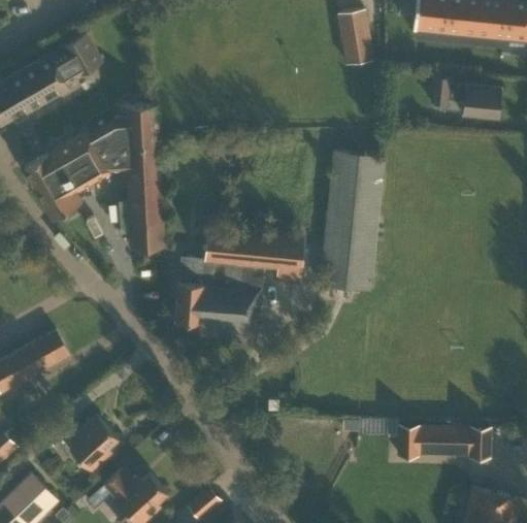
[(526,0),(417,0),(414,31),(418,31),(503,39),(502,47),(501,53),(503,53),(503,48),(526,51),(526,0)]
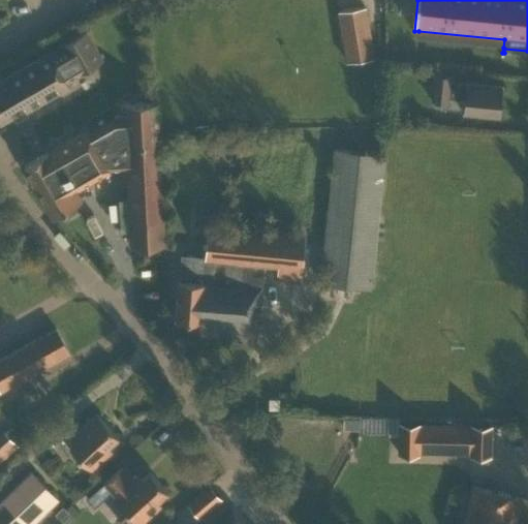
[(346,68),(375,63),(367,11),(338,16),(346,68)]
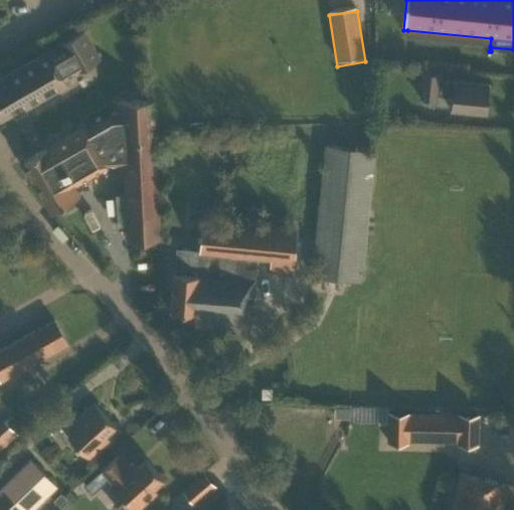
[(84,34),(77,38),(60,48),(50,54),(49,54),(0,82),(0,122),(0,124),(24,110),(25,113),(68,88),(66,83),(79,76),(78,75),(101,61),(84,34)]
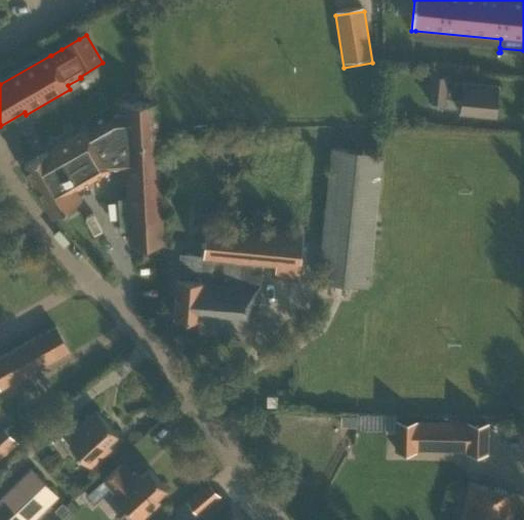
[(495,119),(498,90),(464,87),(447,85),(448,80),(432,79),(429,105),(445,106),(446,101),(462,103),(461,116),(495,119)]
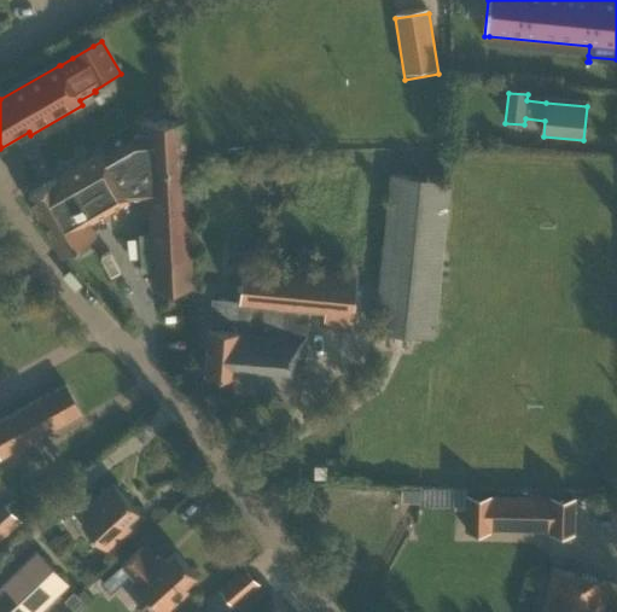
[(133,143),(103,158),(129,204),(150,203),(155,293),(191,291),(182,126),(152,127),(144,127),(145,141),(133,143)]
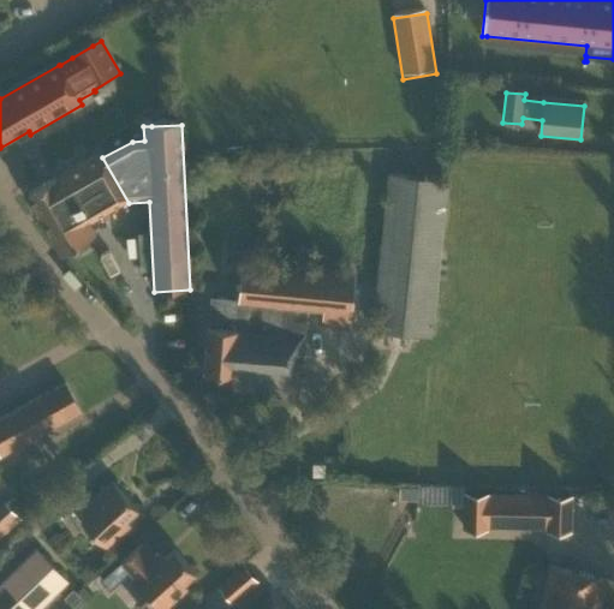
[(57,181),(29,197),(63,256),(76,249),(88,242),(95,237),(89,226),(129,203),(102,157),(58,184),(57,181)]
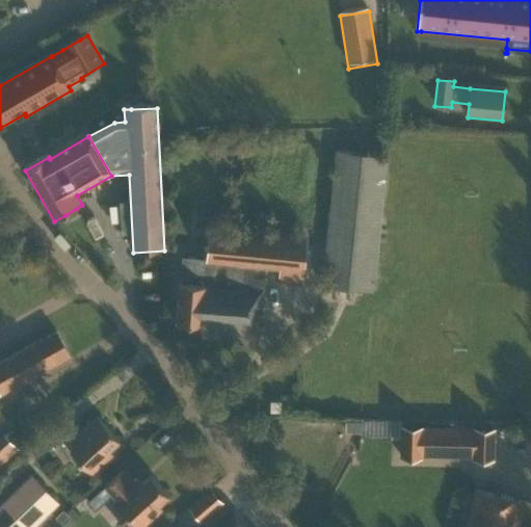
[(374,295),(389,159),(335,154),(322,290),(374,295)]
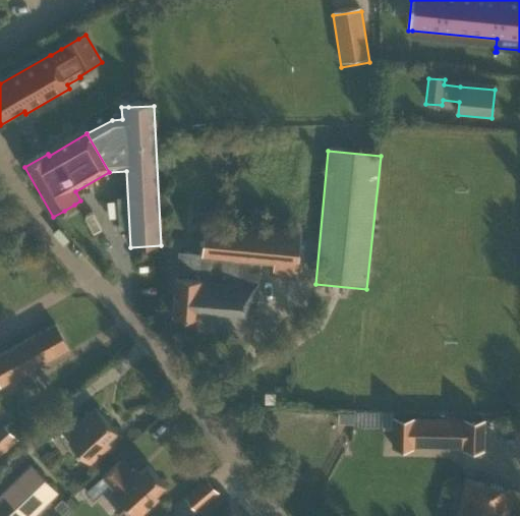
[(178,280),(176,280),(173,318),(198,320),(196,334),(253,339),(260,264),(275,266),(274,278),(297,280),(301,236),(206,226),(203,258),(180,255),(178,280)]
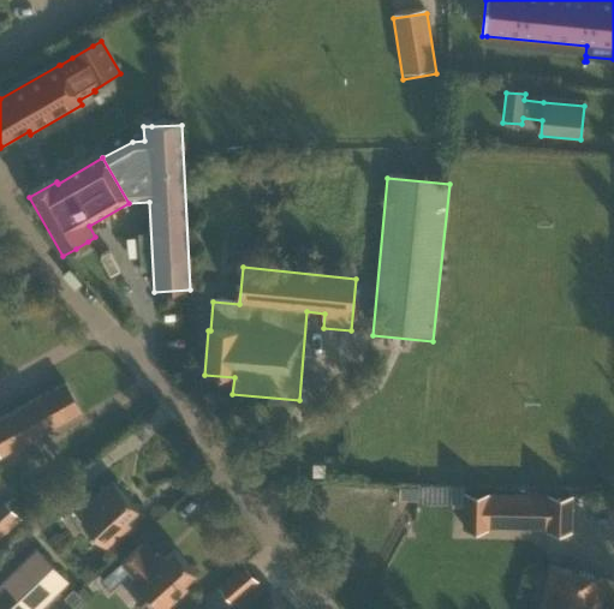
[(0,458),(1,460),(82,415),(66,387),(0,424),(0,458)]
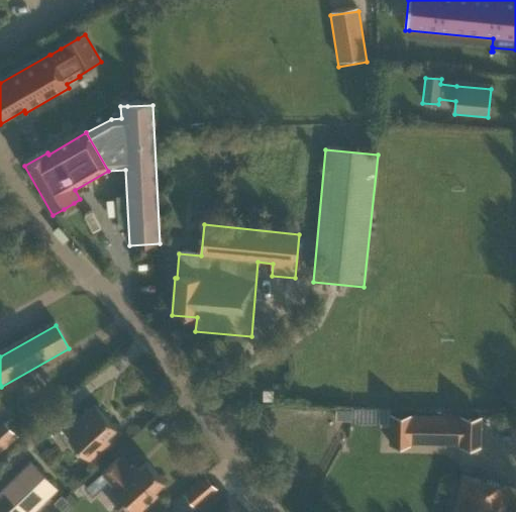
[(273,404),(274,394),(264,394),(264,404),(273,404)]
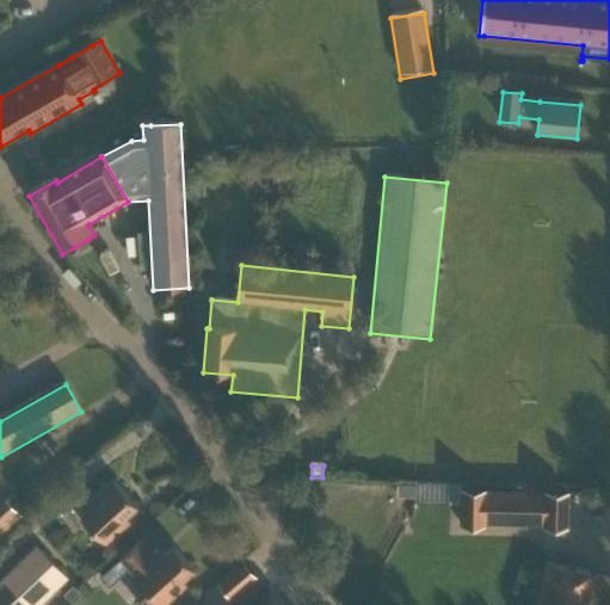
[(137,510),(114,483),(92,502),(85,494),(71,507),(82,520),(81,520),(106,548),(130,525),(125,520),(137,510)]
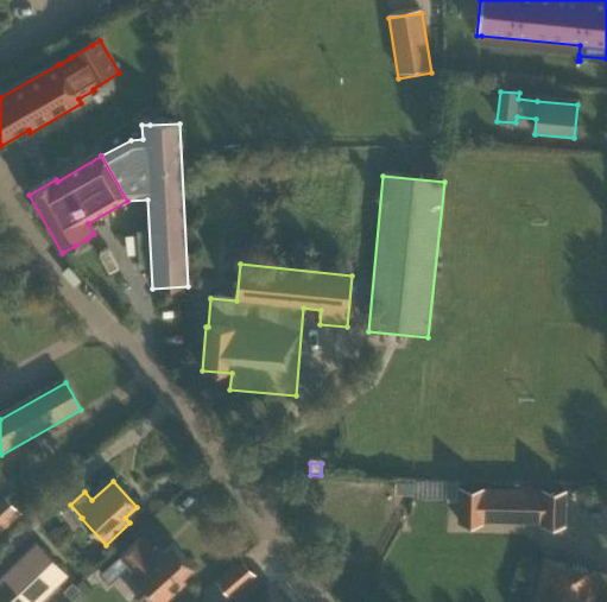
[(434,499),(434,495),(459,495),(459,487),(419,486),(419,498),(434,499)]
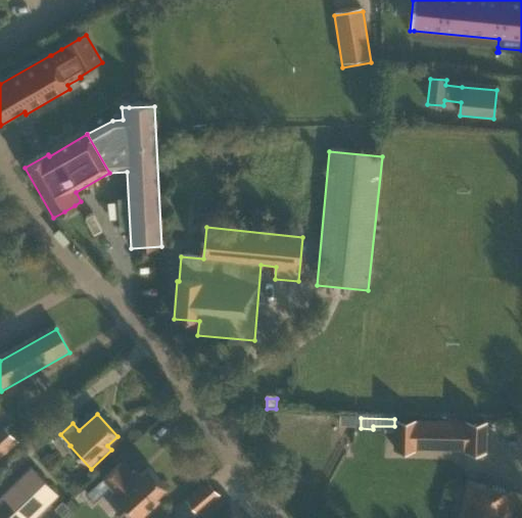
[(395,422),(394,453),(416,454),(416,451),(466,452),(466,455),(486,455),(487,425),(395,422)]
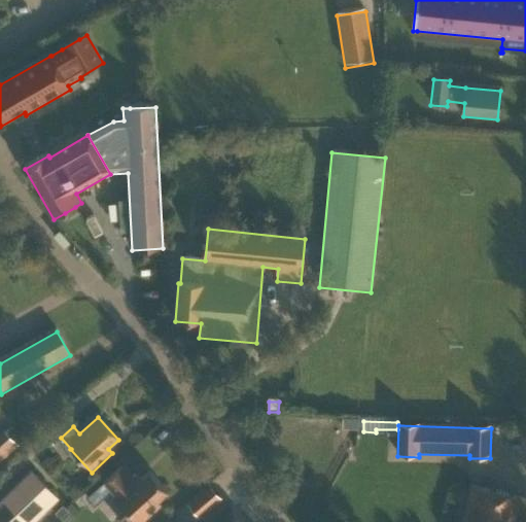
[(6,433),(0,439),(0,464),(19,448),(6,433)]
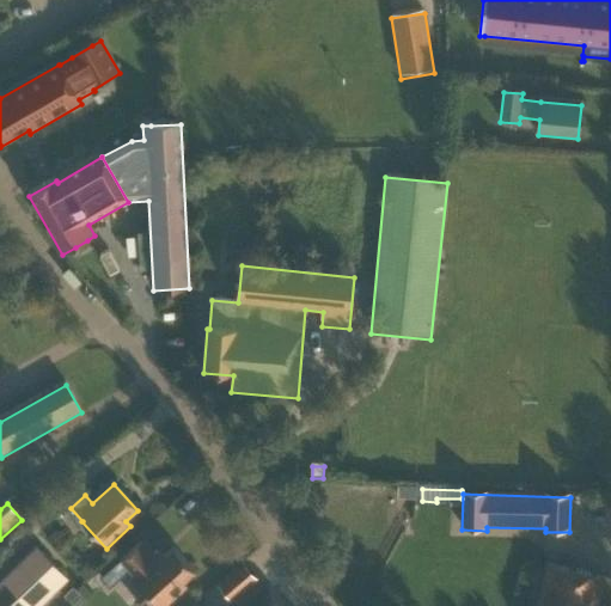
[(50,548),(57,555),(72,543),(65,533),(61,537),(59,533),(49,542),(53,545),(50,548)]
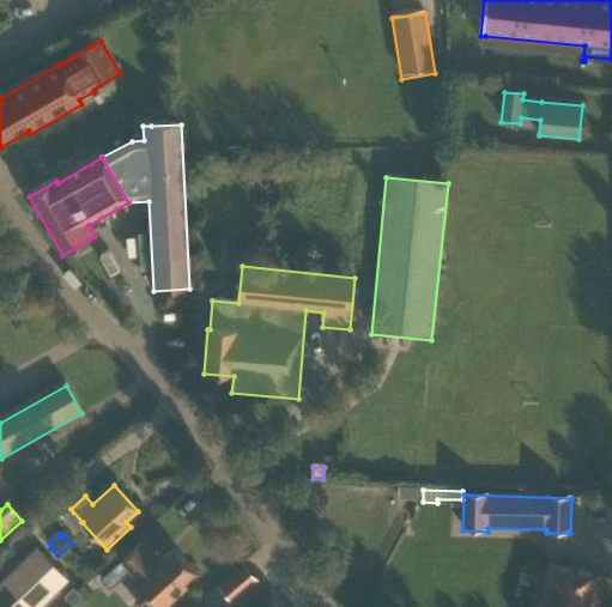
[(140,547),(121,565),(135,580),(134,581),(147,595),(135,606),(169,606),(187,590),(183,586),(195,575),(175,552),(163,563),(158,558),(155,563),(140,547)]
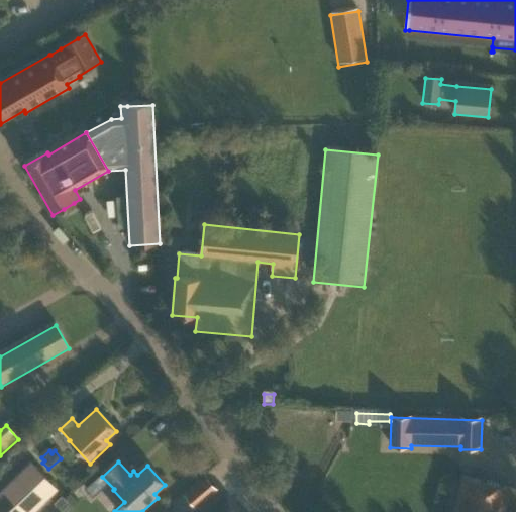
[(36,511),(58,492),(31,464),(0,494),(0,511),(36,511)]
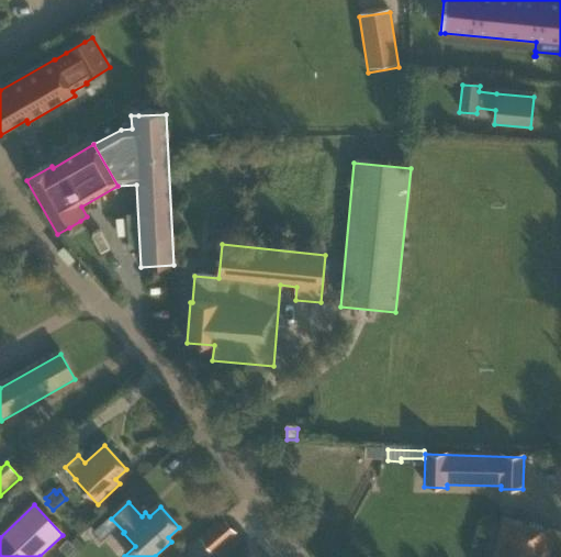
[(214,556),(237,536),(224,521),(200,542),(212,556),(214,556)]
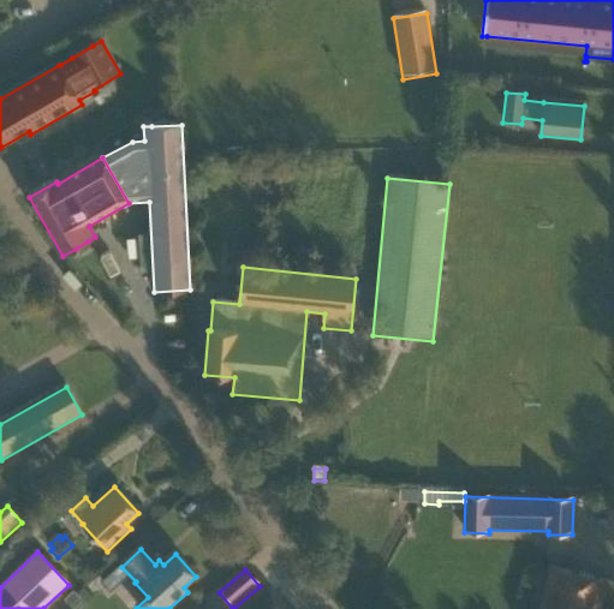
[(602,608),(608,584),(550,571),(541,608),(602,608)]
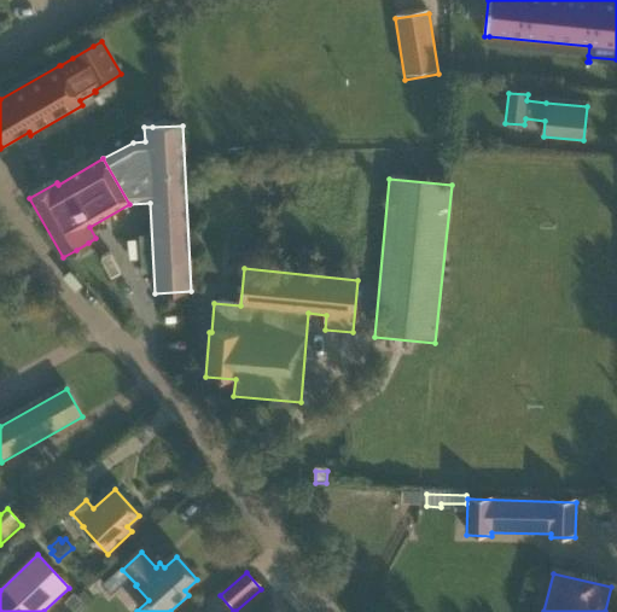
[(286,611),(269,593),(246,611),(286,611)]
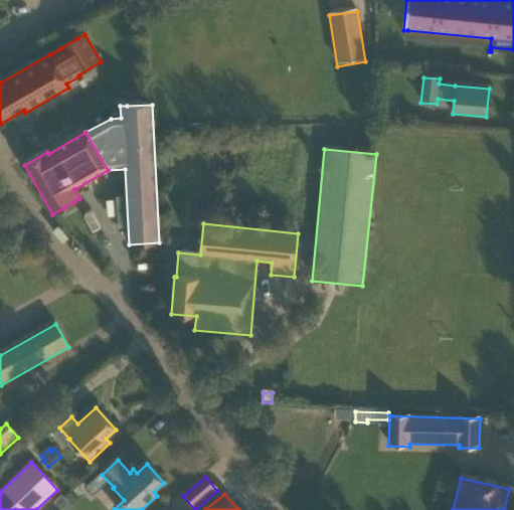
[(62,497),(54,505),(58,509),(66,509),(70,505),(62,497)]
